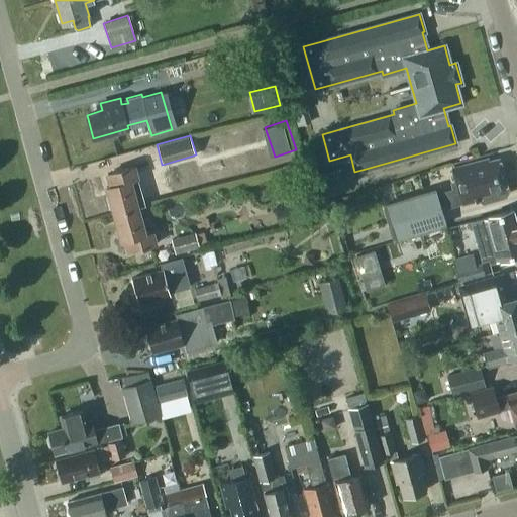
[(508,190),(499,158),(483,163),(482,160),(452,167),(455,180),(450,182),(452,189),(442,192),(446,207),(461,202),(461,203),(480,198),(483,200),(488,199),(490,195),(491,195),(492,197),(505,194),(508,190)]
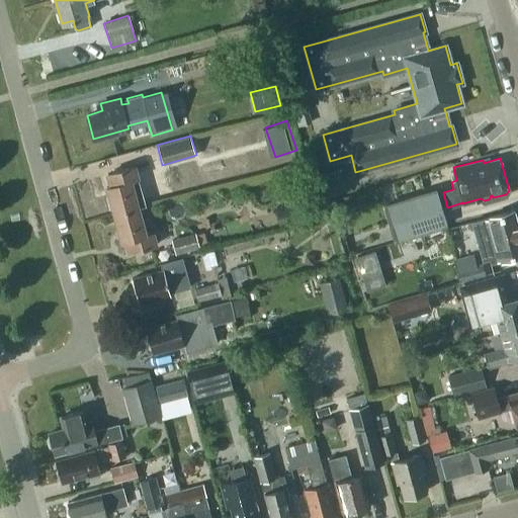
[(106,186),(114,213),(138,207),(145,205),(135,166),(107,174),(110,185),(106,186)]
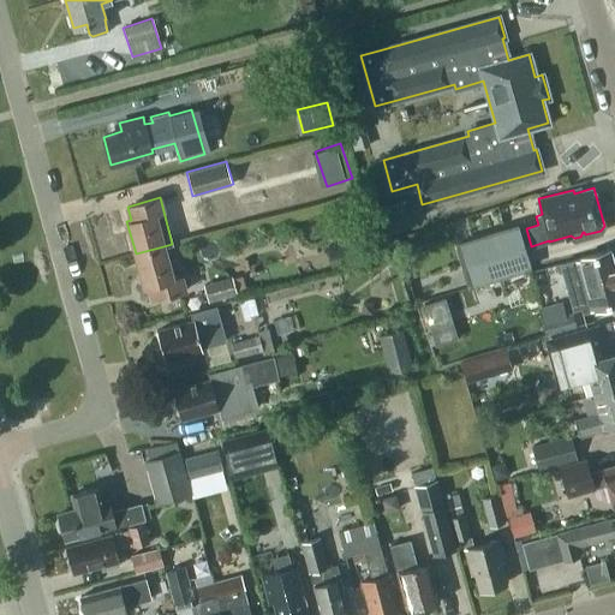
[(368,212),(375,237),(416,226),(408,199),(368,212)]
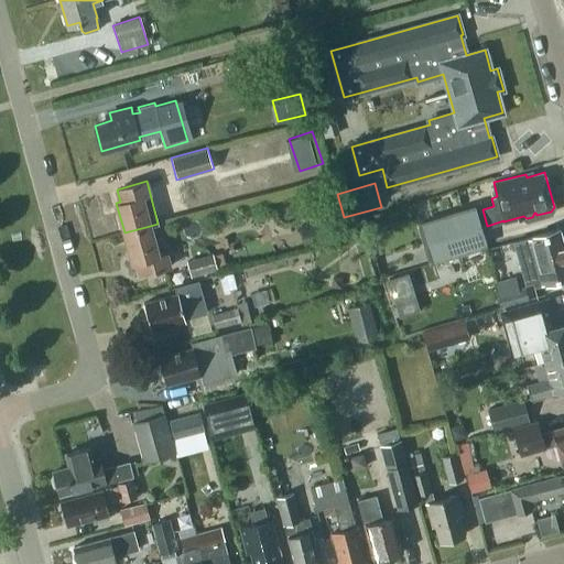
[(314,226),(325,216),(315,205),(304,214),(314,226)]
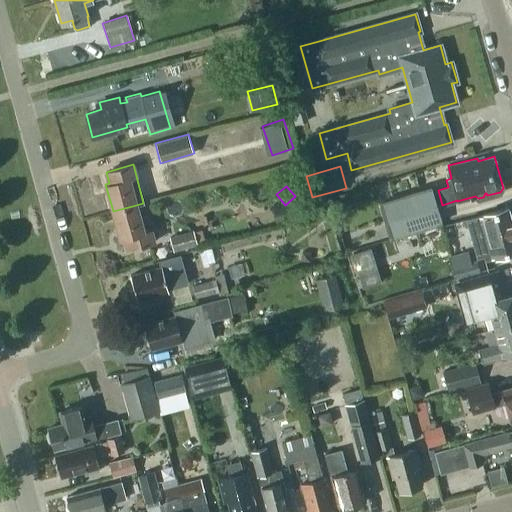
[(385,222),(390,238),(441,222),(431,187),(379,203),(385,222)]
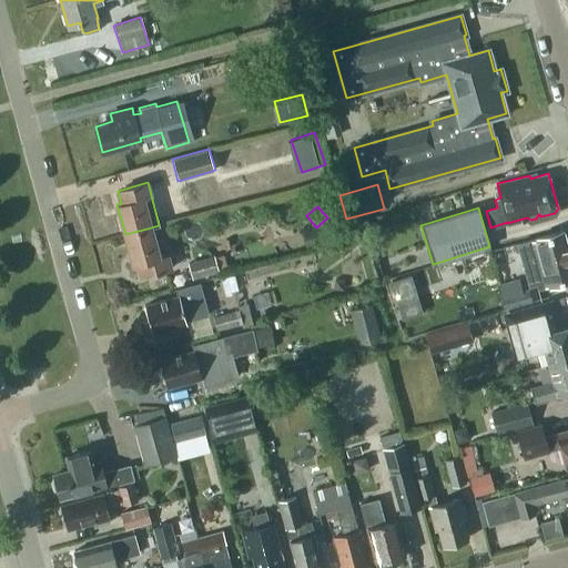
[(151,227),(125,234),(133,264),(138,263),(141,276),(171,267),(166,254),(159,256),(151,227)]
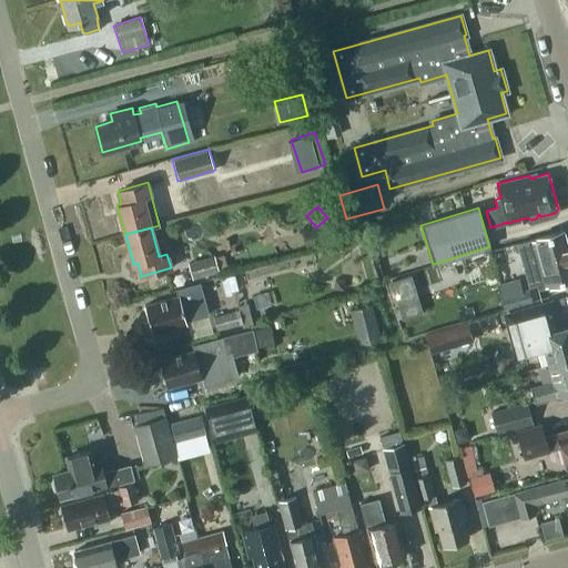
[(536,239),(517,243),(529,285),(537,283),(538,288),(548,285),(567,280),(567,250),(563,231),(535,237),(536,239)]
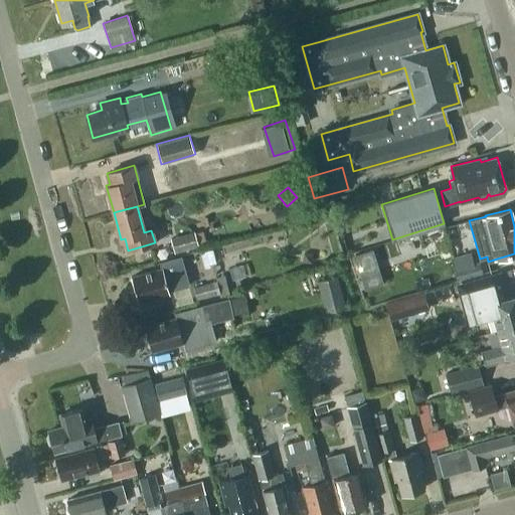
[(170,237),(174,252),(198,246),(198,245),(206,242),(203,230),(194,233),(194,231),(170,237)]
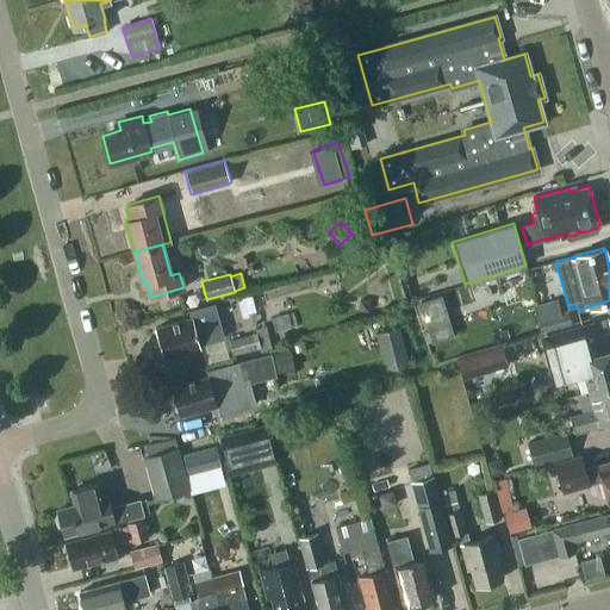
[(368,312),(371,300),(359,299),(358,310),(368,312)]
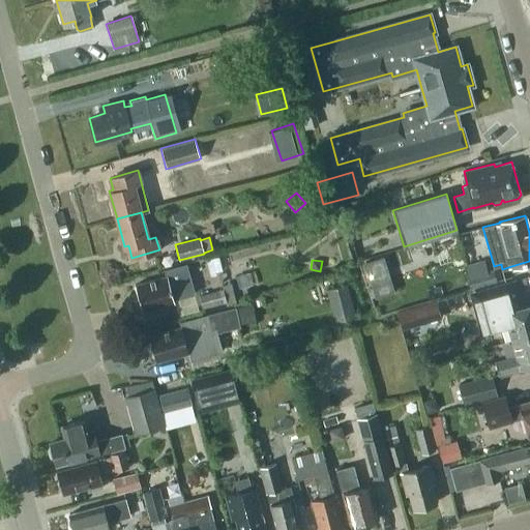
[(464,265),(470,289),(497,282),(494,268),(488,270),(484,260),(464,265)]
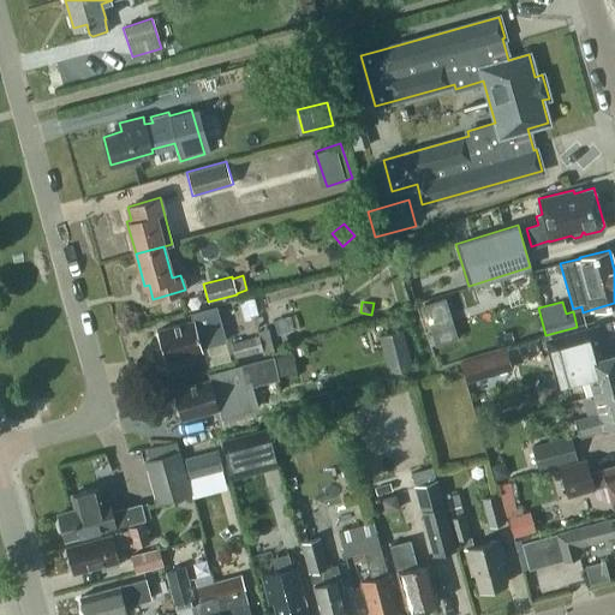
[(156,330),(165,360),(202,350),(201,347),(226,340),(216,306),(190,314),(192,321),(156,330)]
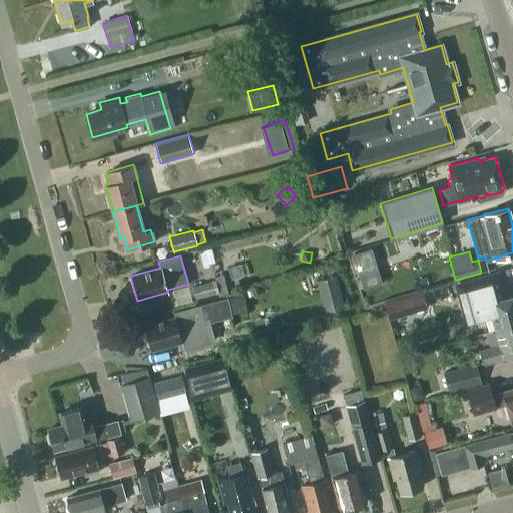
[(361,277),(364,288),(380,283),(376,272),(361,277)]
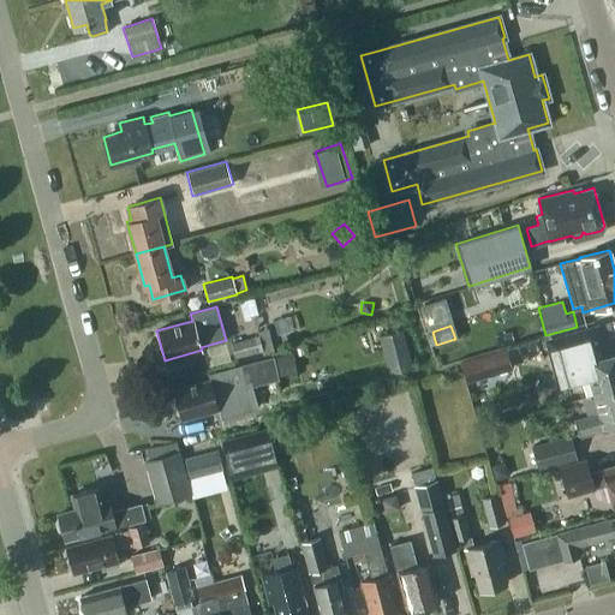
[(596,327),(548,341),(557,374),(562,372),(565,383),(589,376),(593,395),(614,388),(614,352),(604,356),(596,327)]
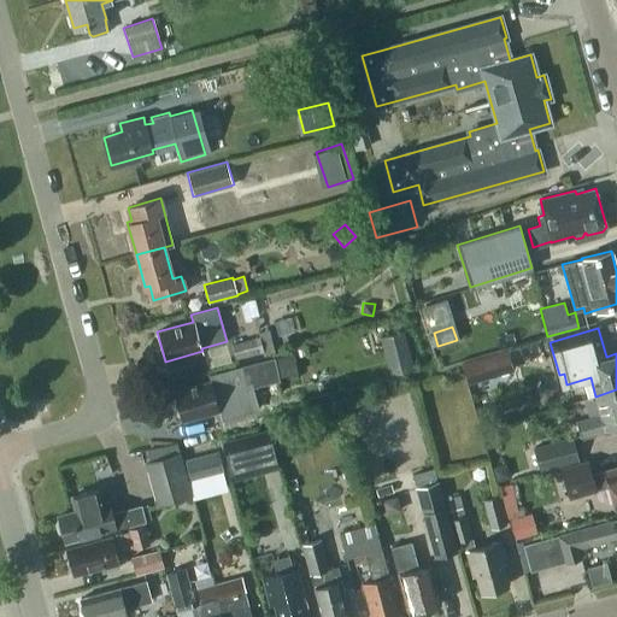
[(380,338),(389,374),(413,368),(404,331),(380,338)]
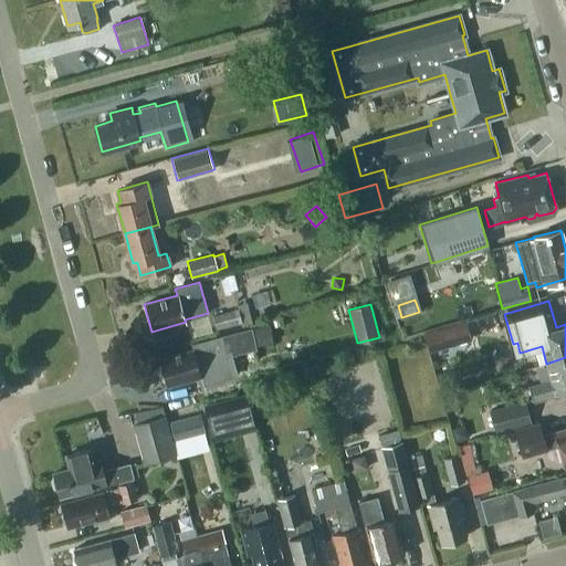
[(212,315),(216,329),(242,323),(238,308),(212,315)]
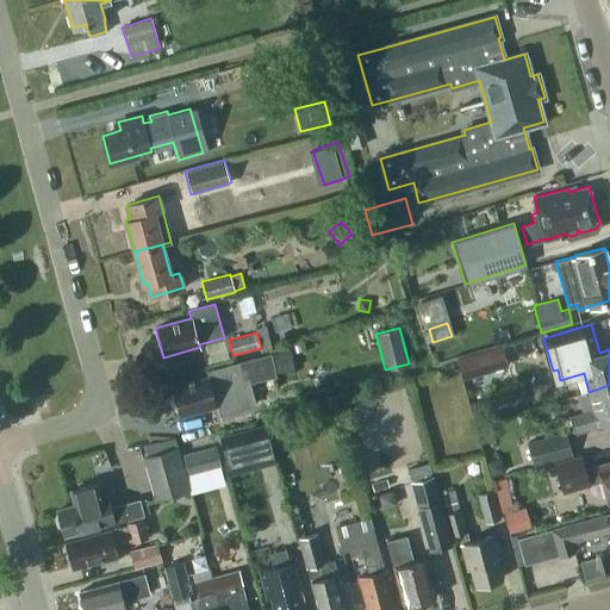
[(495,371),(508,367),(502,347),(489,350),(495,371)]
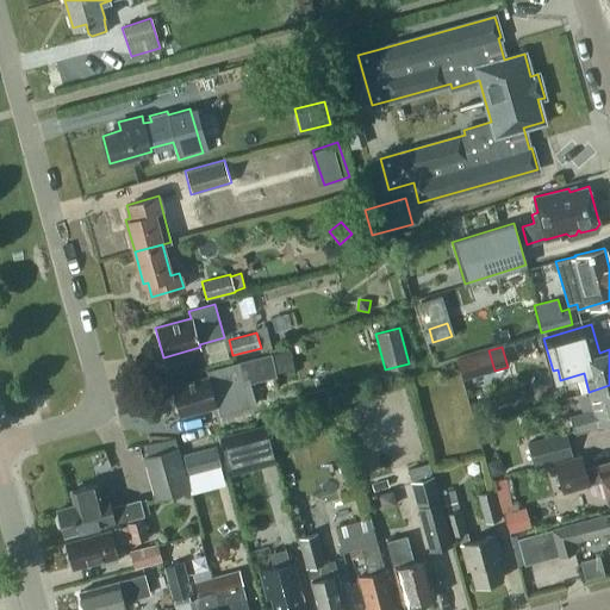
[(277,372),(293,368),(290,349),(271,354),(277,372)]
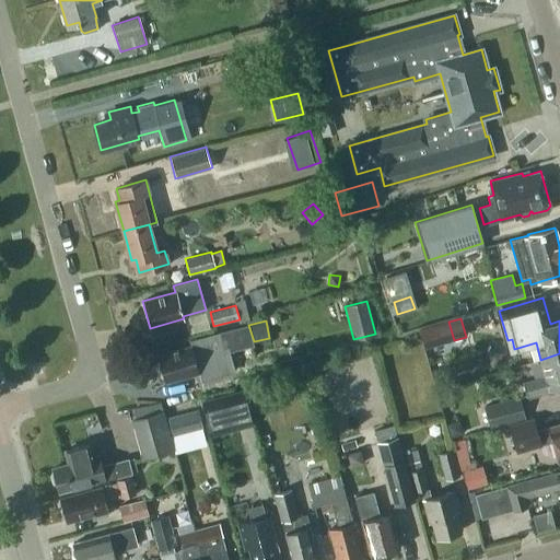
[(196,345),(191,346),(191,345),(158,354),(165,382),(199,372),(195,359),(221,351),(221,353),(254,345),(254,341),(248,325),(195,340),(196,345)]
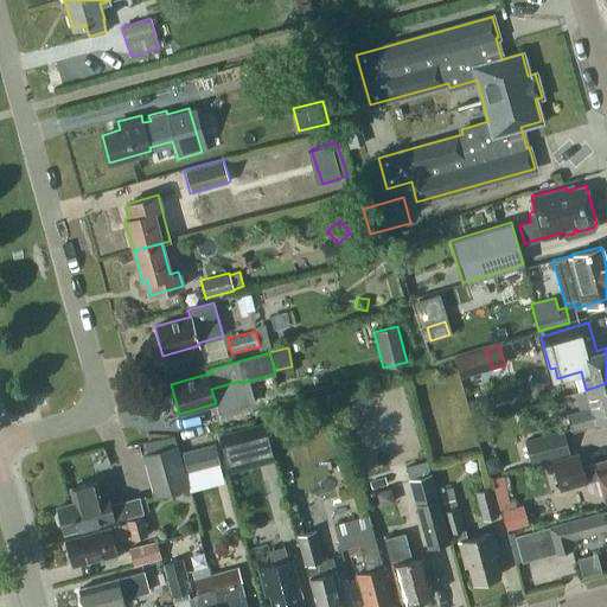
[(592,408),(568,414),(572,428),(595,422),(606,419),(606,383),(586,390),(592,408)]
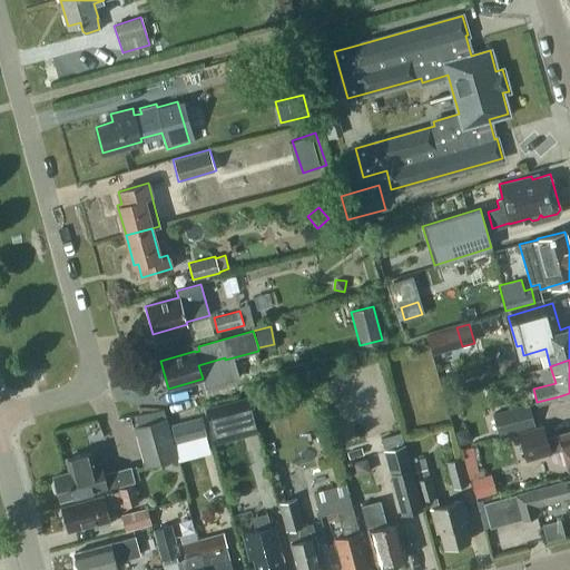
[(248,397),(206,409),(214,439),(256,428),(248,397)]
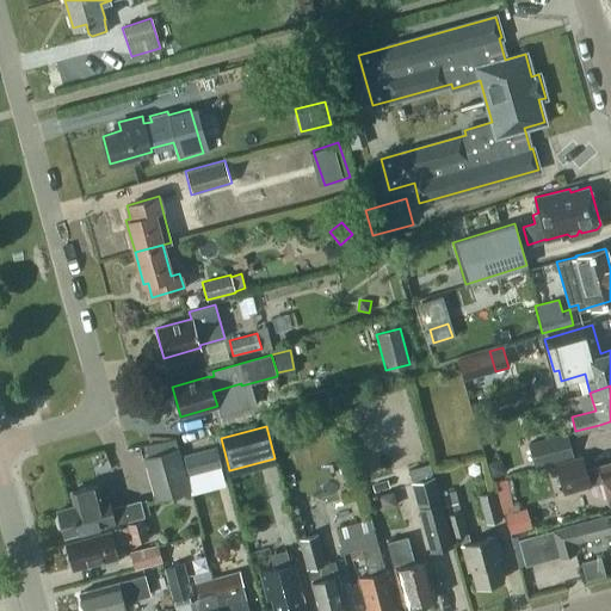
[(566,432),(529,442),(535,466),(572,455),(566,432)]
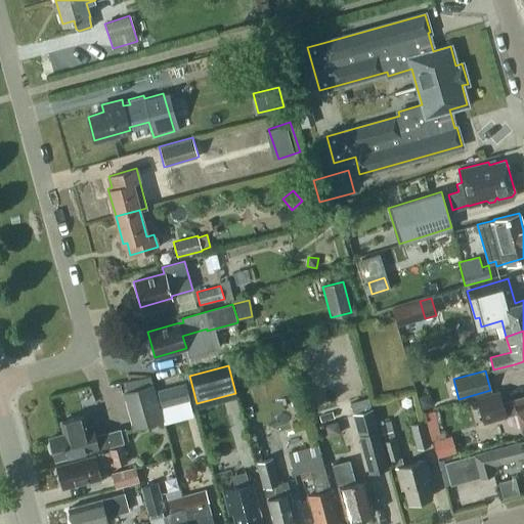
[(157,390),(161,407),(189,400),(185,383),(157,390)]
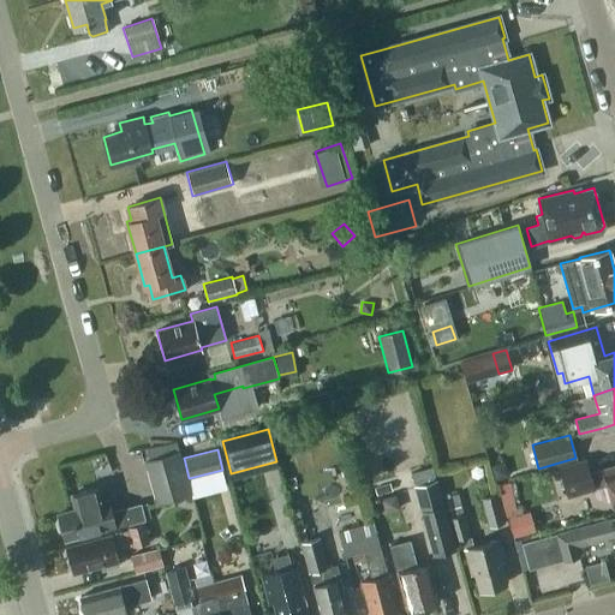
[(143,459),(155,505),(191,495),(179,451),(143,459)]
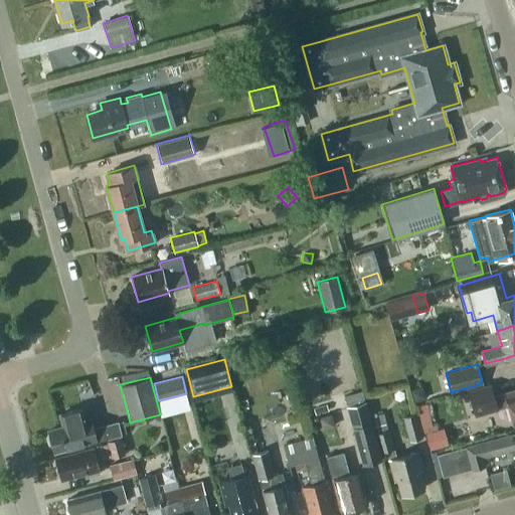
[(514,388),(493,394),(491,384),(469,390),(476,413),(508,404),(514,423),(514,422),(514,388)]
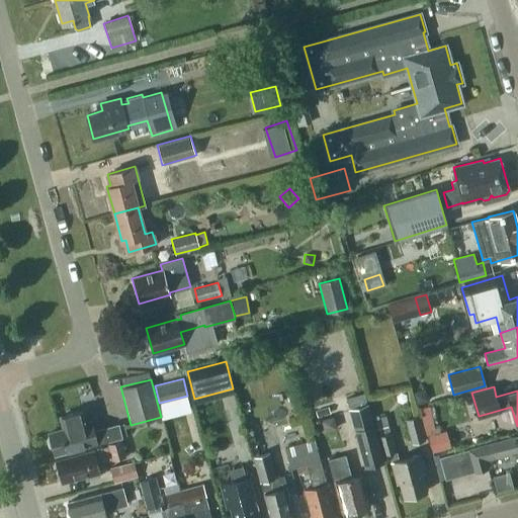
[(290,406),(299,404),(296,392),(287,394),(290,406)]
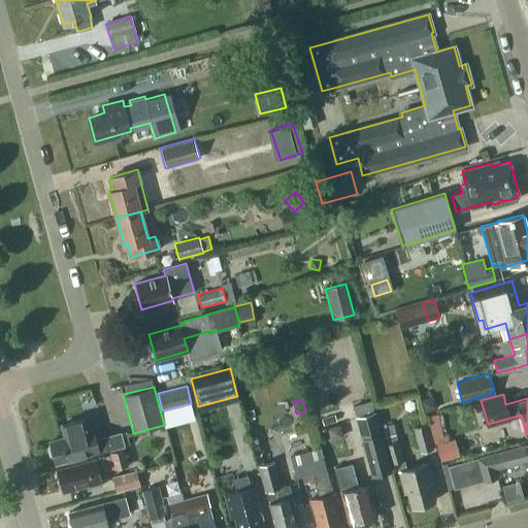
[(372,474),(390,469),(370,401),(353,405),(372,474)]
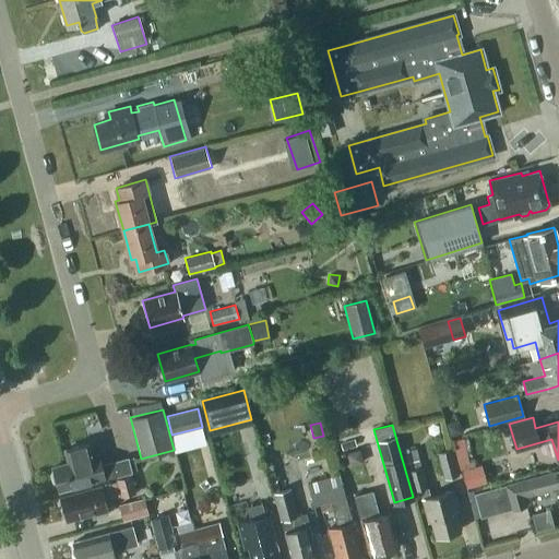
[(318,451),(331,448),(329,438),(316,441),(318,451)]
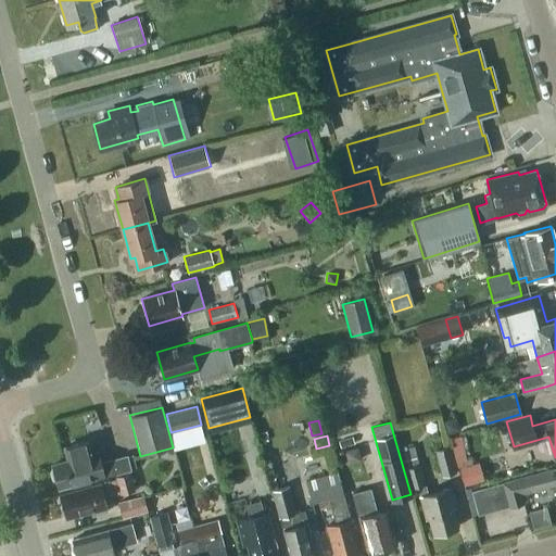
[(62,446),(66,460),(52,465),(59,488),(89,479),(90,480),(136,468),(131,454),(100,463),(98,452),(95,453),(90,439),(62,446)]
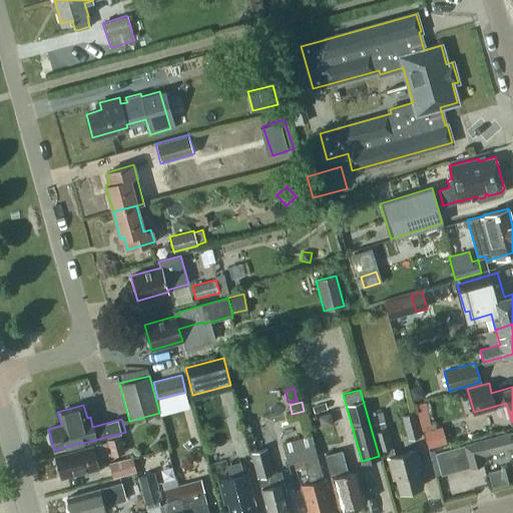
[(375,432),(387,429),(382,412),(370,415),(375,432)]
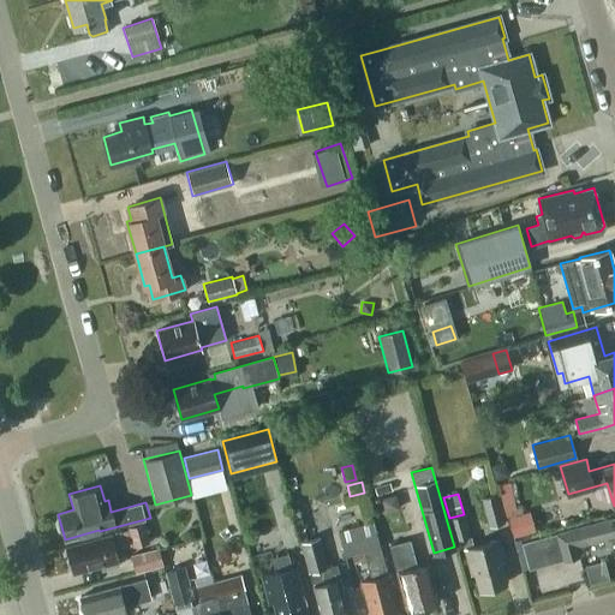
[(482,497),(489,526),(505,523),(496,494),(482,497)]
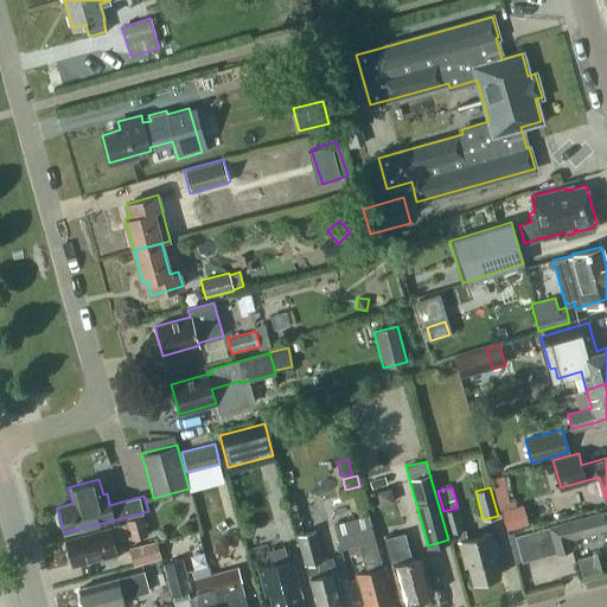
[(298,536),(304,534),(295,503),(287,505),(295,536),(298,536)]
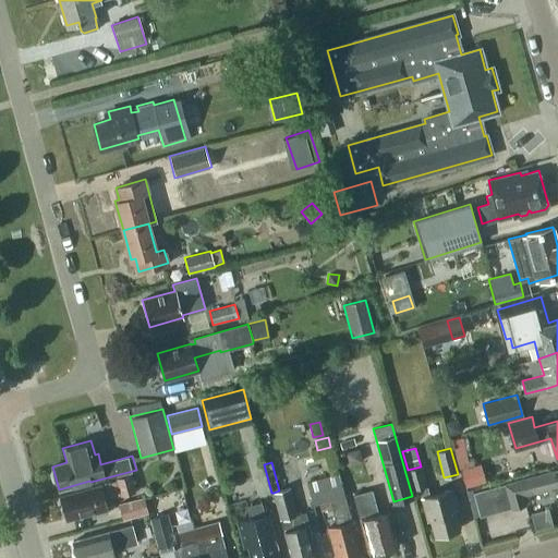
[(465,487),(482,483),(476,465),(460,470),(465,487)]
